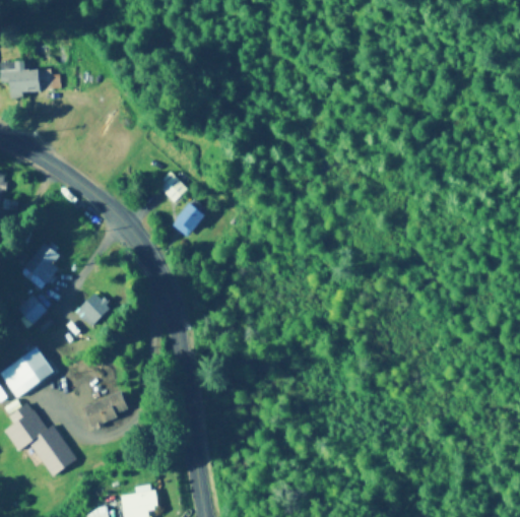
[(25,71),(24,61),(0,61),(0,83),(9,83),(10,98),(24,97),(24,91),(61,89),(60,69),(25,71)]
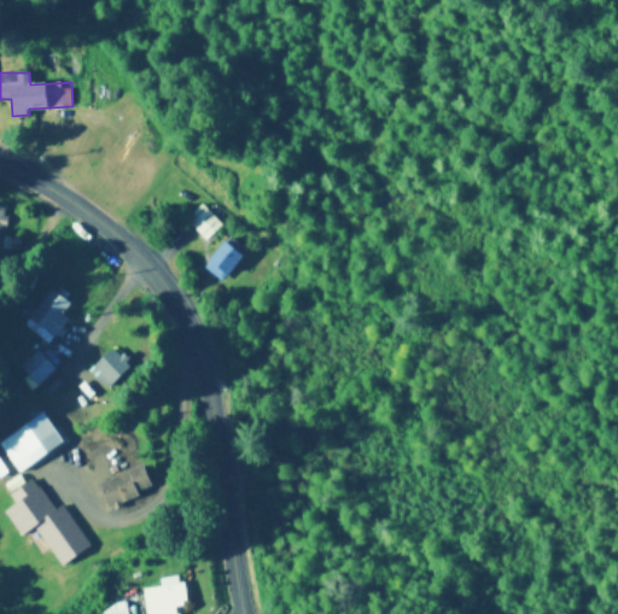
[(208,239),(223,224),(204,204),(188,220),(208,239)]
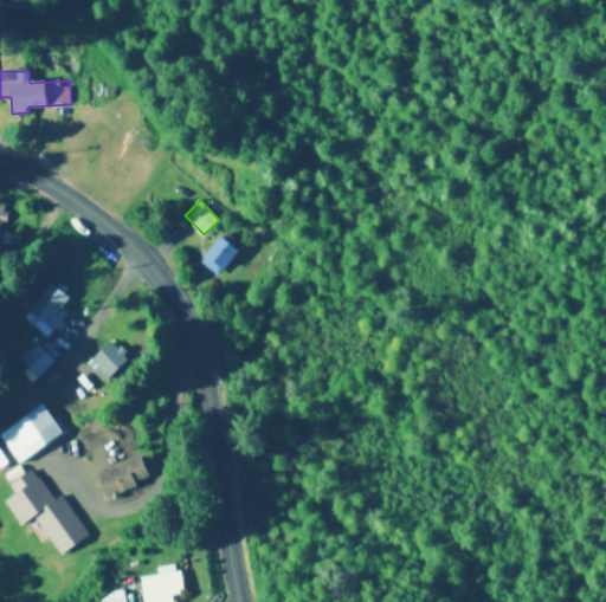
[(244,248),(226,231),(199,258),(217,276),(244,248)]
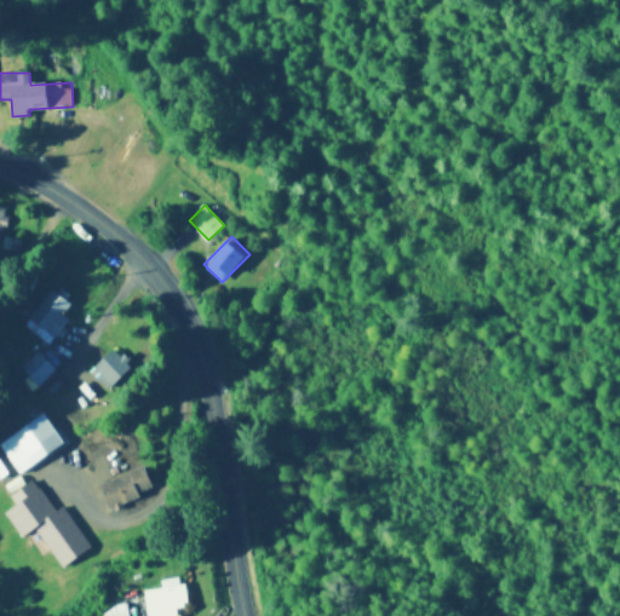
[(28,315),(56,339),(73,320),(65,312),(74,301),(55,285),(28,315)]
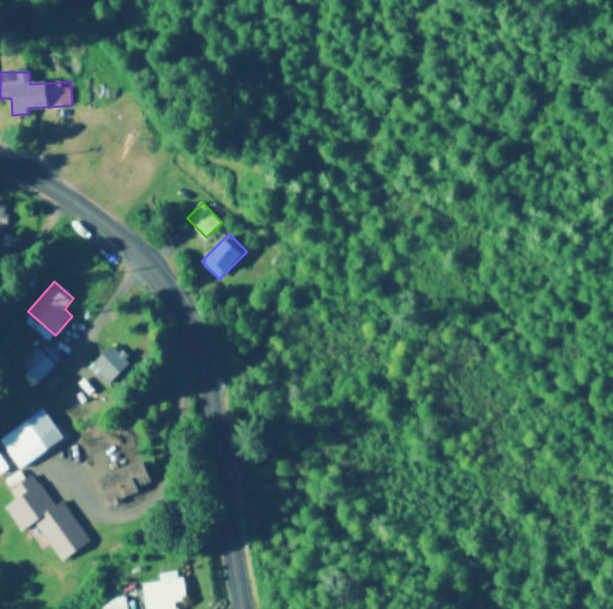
[(53,364),(35,345),(17,361),(35,381),(53,364)]
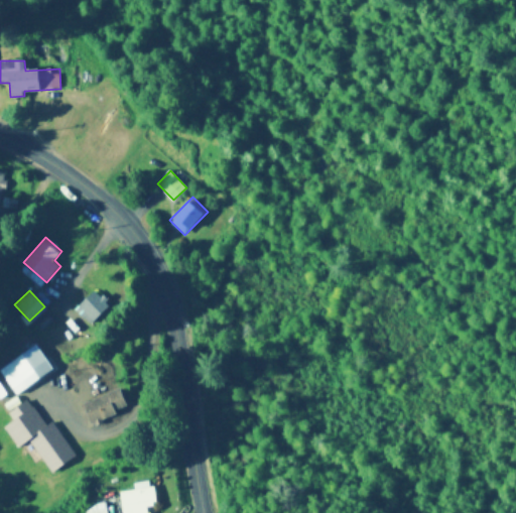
[(109,294),(100,297),(99,294),(82,298),(87,317),(113,310),(109,294)]
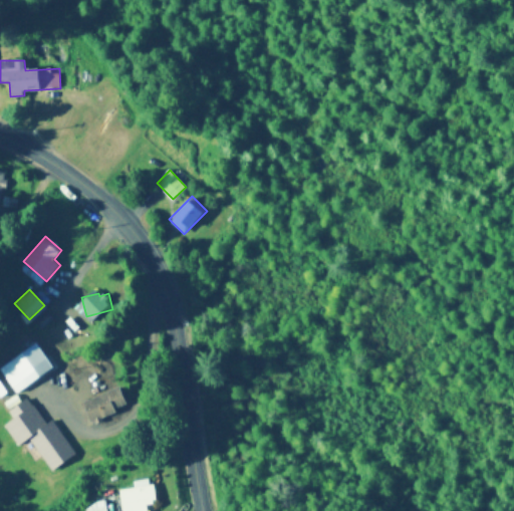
[(0,362),(0,371),(13,394),(54,369),(37,341),(0,362)]
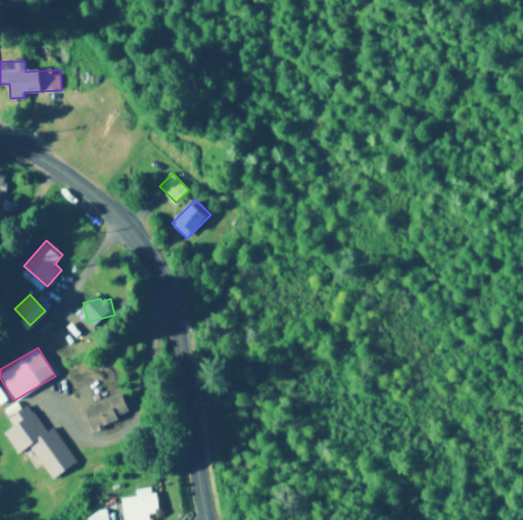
[(90,430),(134,417),(127,393),(83,407),(90,430)]
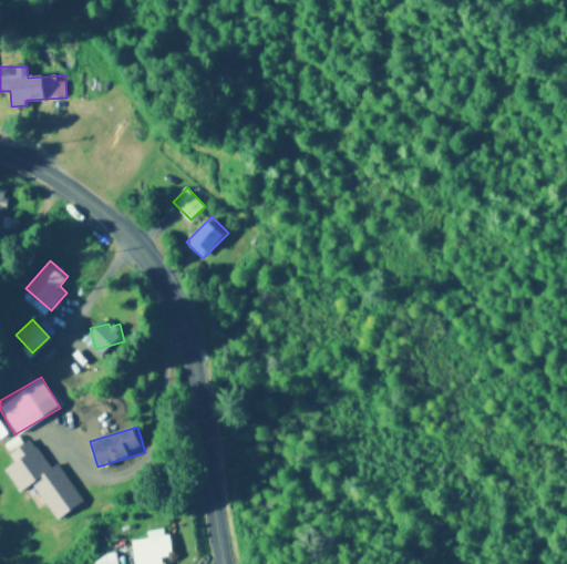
[(29,483),(55,520),(83,501),(55,461),(48,467),(27,437),(4,452),(10,461),(0,468),(17,492),(29,483)]
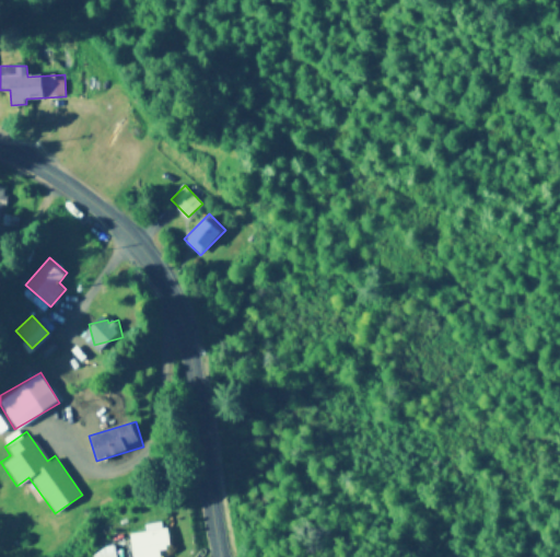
[(127,531),(129,556),(162,556),(162,550),(172,549),(168,526),(127,531)]
